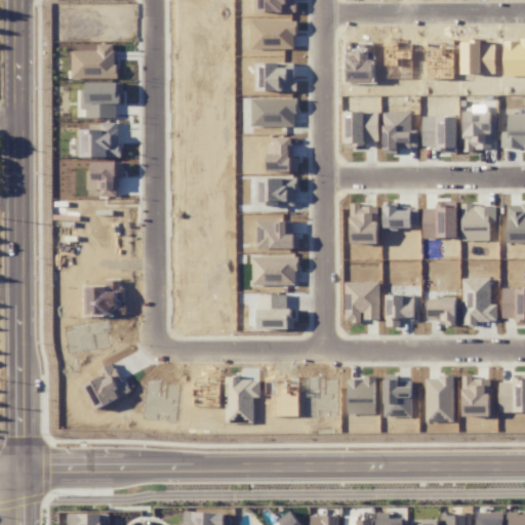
[(96,51),(72,50),(72,78),(115,78),(116,44),(97,44),(96,51)]
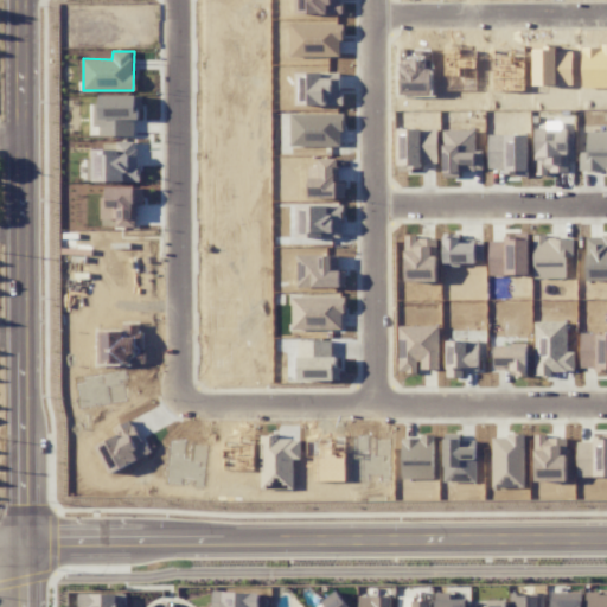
[(96,136),(134,136),(134,120),(141,120),(141,95),(96,96),(96,136)]
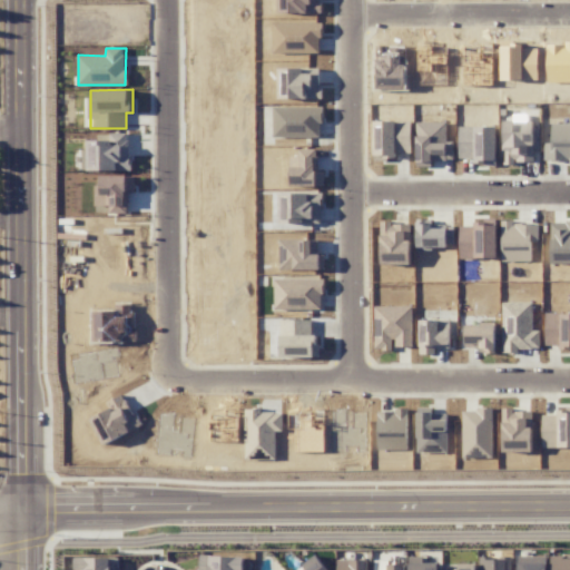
[(322,107),(274,107),(273,137),(321,137),(322,107)]
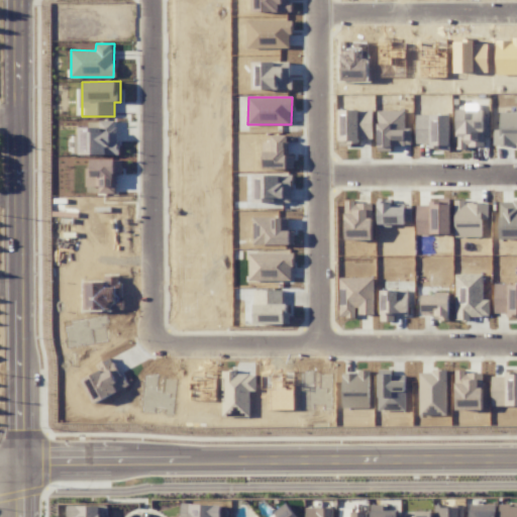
[(484,109),(456,110),(456,147),(485,147),(484,109)]
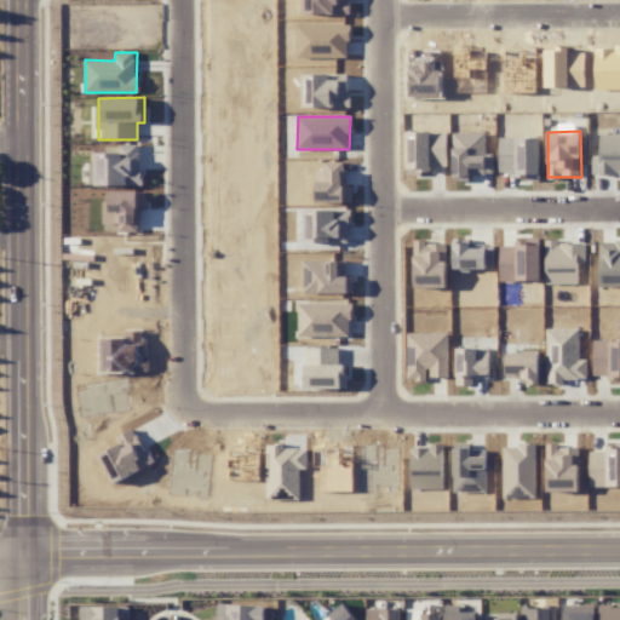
[(486,132),(453,133),(453,182),(470,181),(470,174),(493,174),(493,154),(486,154),(486,132)]
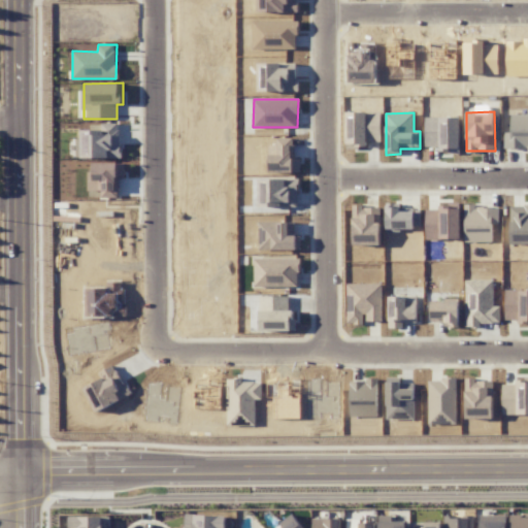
[(504,132),(505,150),(527,149),(527,153),(527,113),(510,114),(512,132),(504,132)]
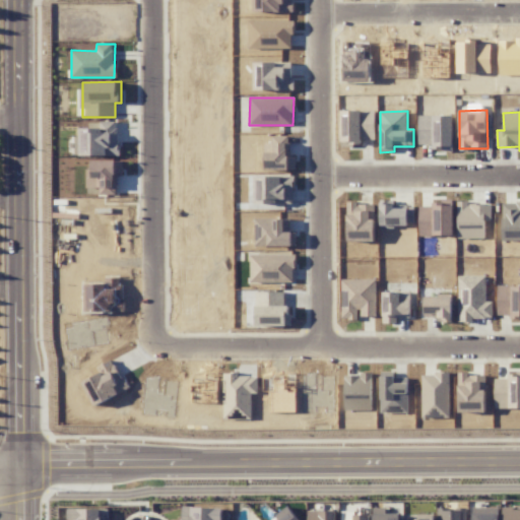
[(453,146),(453,116),(419,115),(418,144),(434,144),(434,146),(453,146)]
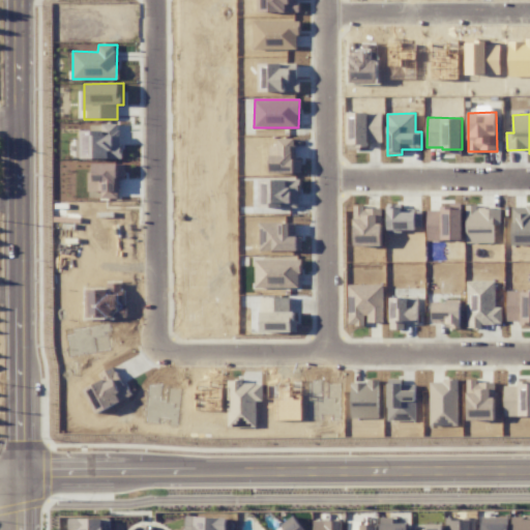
[(294,139),(277,139),(277,145),(269,146),(270,173),(301,173),(301,159),(295,159),(294,139)]
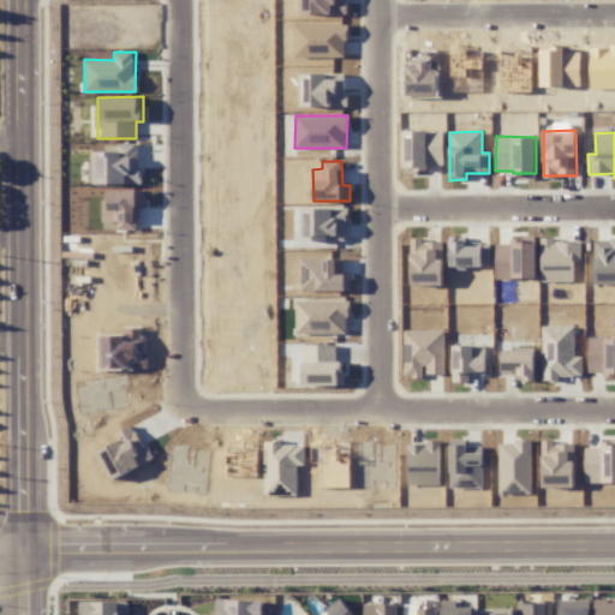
[(102,221),(117,221),(117,231),(138,231),(138,207),(145,207),(145,190),(108,190),(108,201),(102,201),(102,221)]
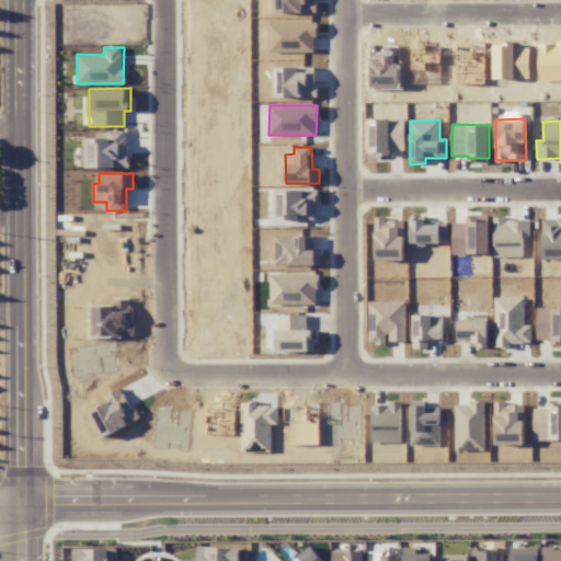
[(275,190),(275,219),(315,220),(316,191),(275,190)]
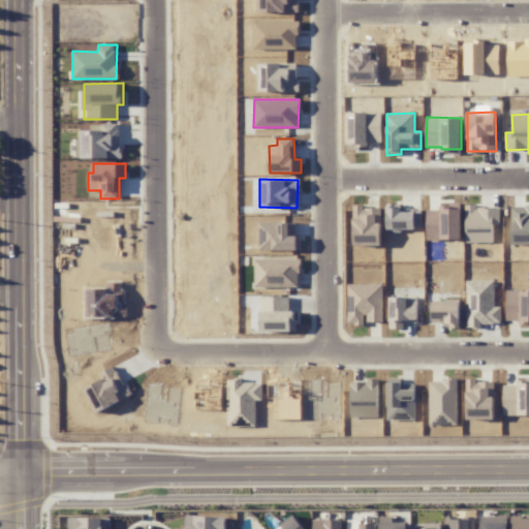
[(461,204),(440,204),(440,210),(427,211),(428,240),(462,240),(461,204)]
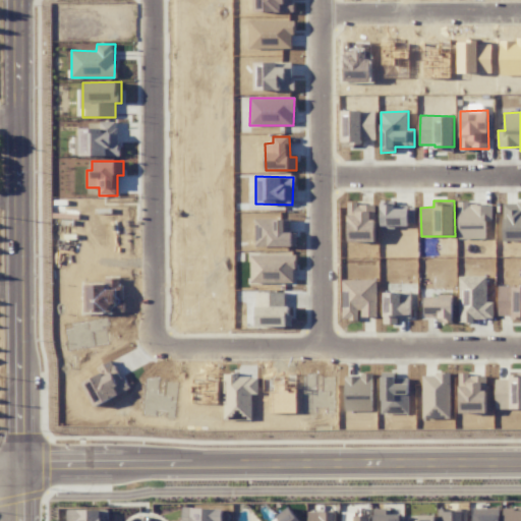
[(520,201),(504,201),(504,242),(520,241),(520,201)]
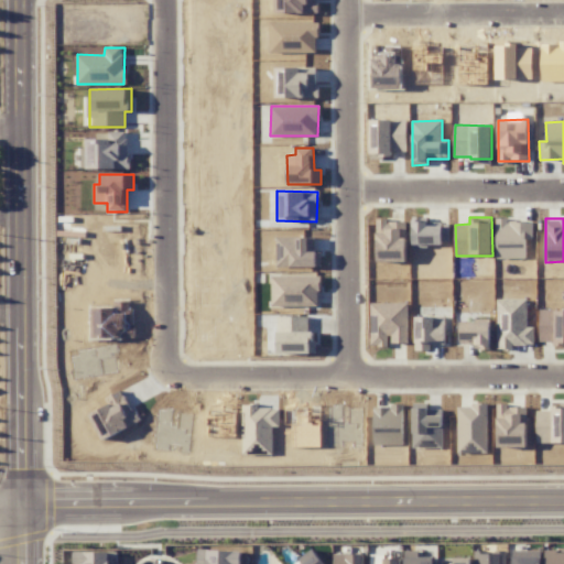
[(405,219),(379,220),(379,230),(379,263),(407,262),(405,219)]
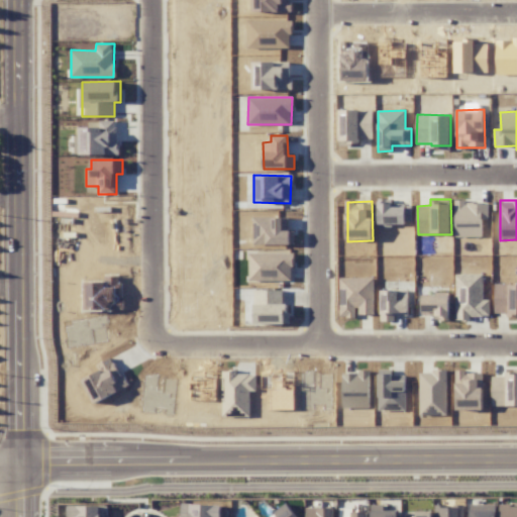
[(455,237),(482,236),(482,220),(489,220),(489,202),(454,203),(455,237)]
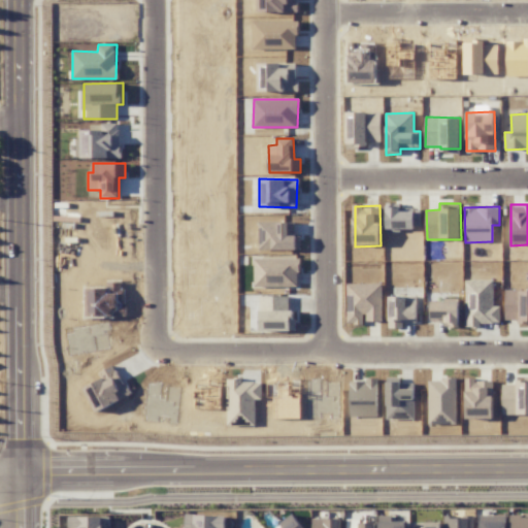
[(422,229),(421,207),(386,208),(386,230),(422,229)]
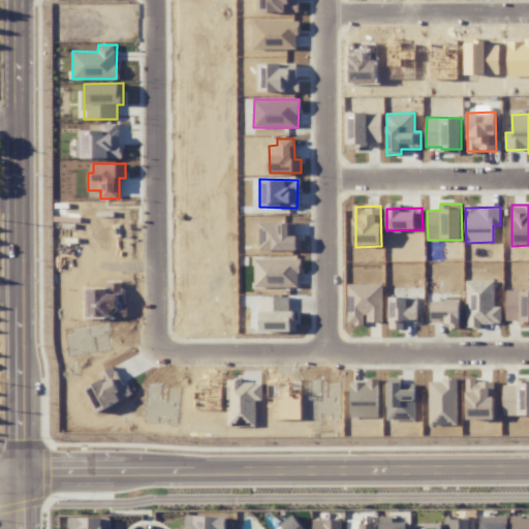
[(259,250),(298,251),(298,237),(291,236),(291,222),(260,221),(259,250)]
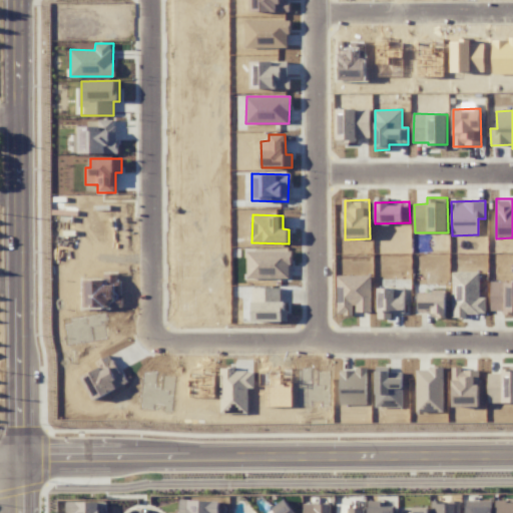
[(246,250),(246,279),(290,280),(290,251),(246,250)]
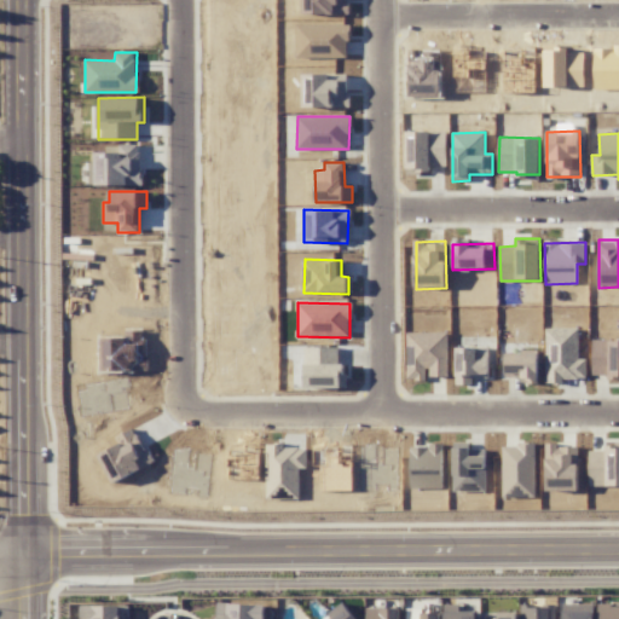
[(578,329),(545,328),(545,385),(565,385),(565,379),(586,379),(586,358),(578,358),(578,329)]
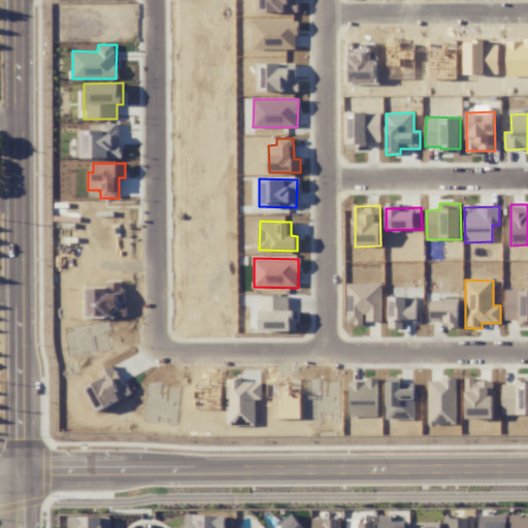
[(382,284),(348,284),(348,299),(348,306),(350,306),(350,324),(364,324),(364,323),(381,323),(382,284)]
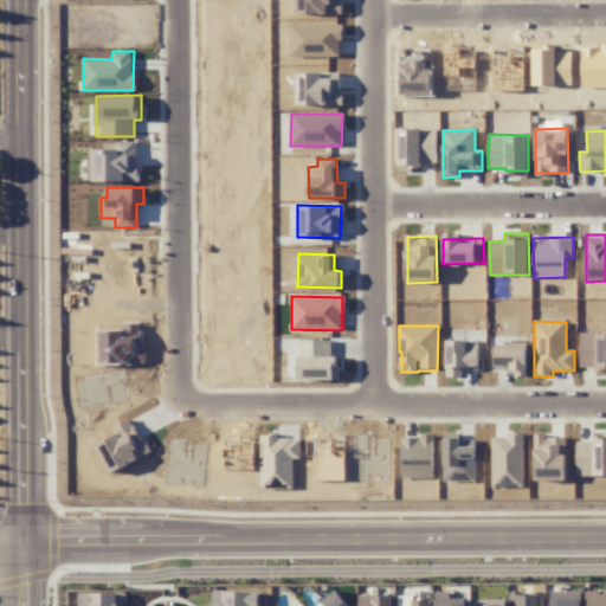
[(605,334),(580,334),(580,368),(605,368),(605,334)]
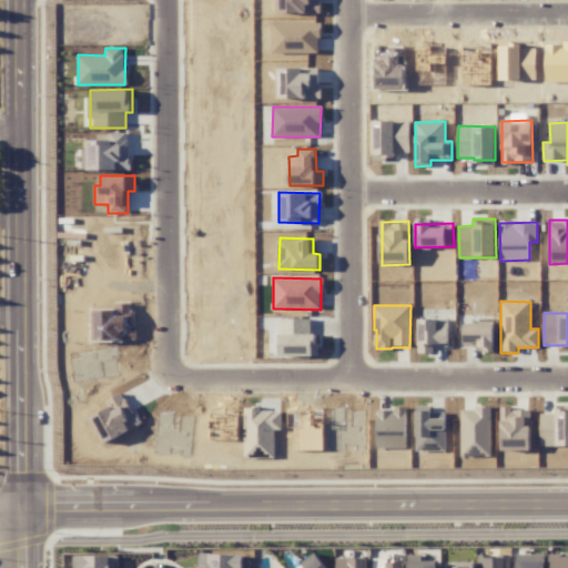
[(310,317),(277,320),(279,345),(300,344),(300,334),(310,334),(310,317)]
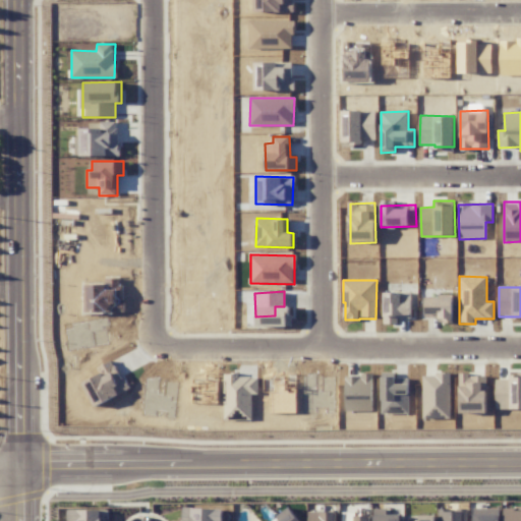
[(383,316),(412,315),(411,291),(382,291),(383,316)]
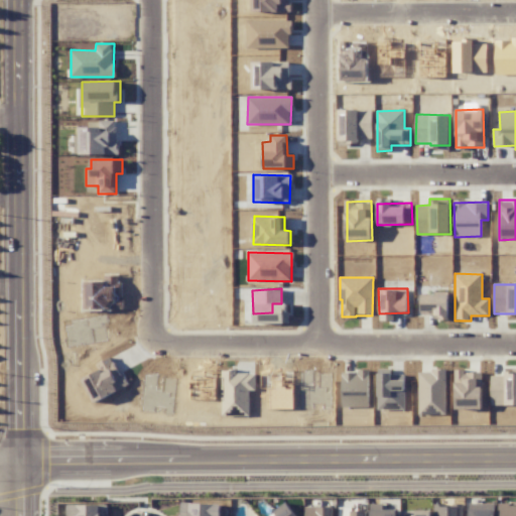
[(419,293),(419,313),(434,313),(434,318),(448,318),(448,293),(419,293)]
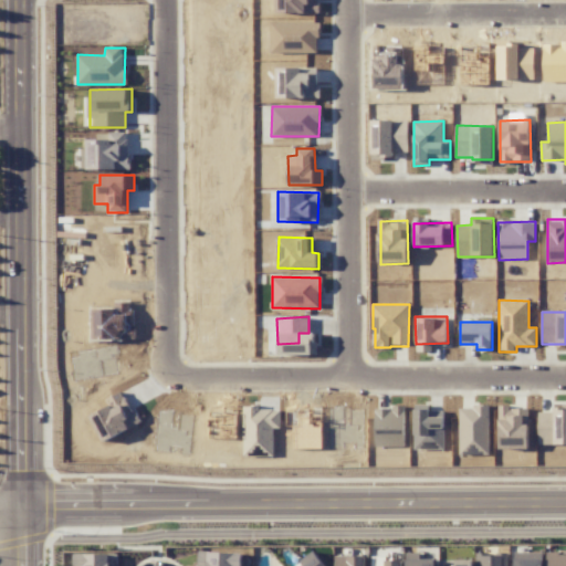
[(527,449),(527,419),(527,409),(509,409),(509,406),(499,406),(499,448),(527,449)]
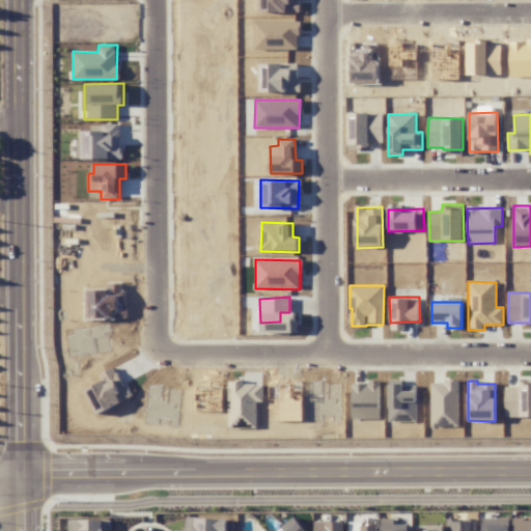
[(505,387),(505,417),(530,416),(530,381),(520,382),(520,387),(505,387)]
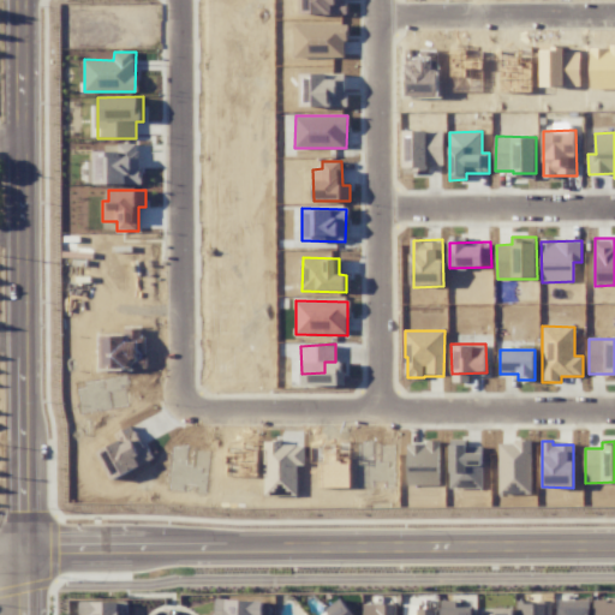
[(614,598),(593,599),(592,614),(614,614),(614,598)]
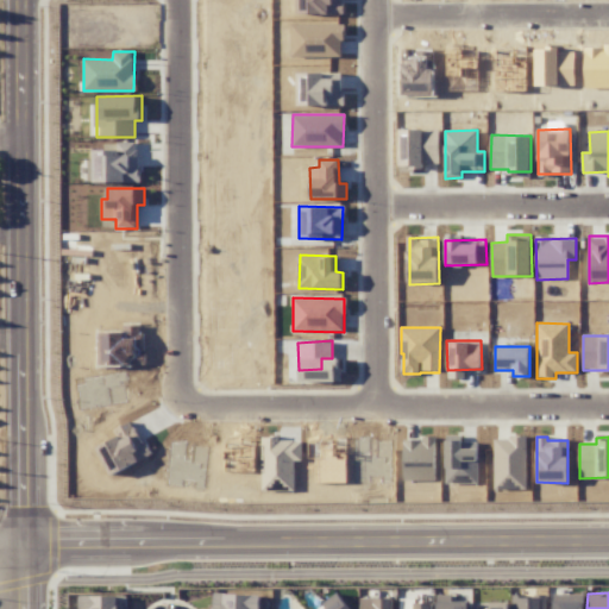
[(259,608),(261,595),(213,594),(212,608),(259,608)]
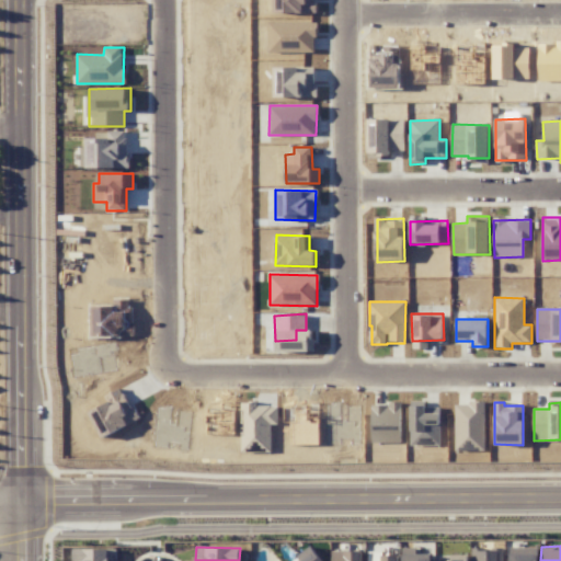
[(510,553),(508,560),(537,560),(538,548),(519,547),(519,553),(510,553)]
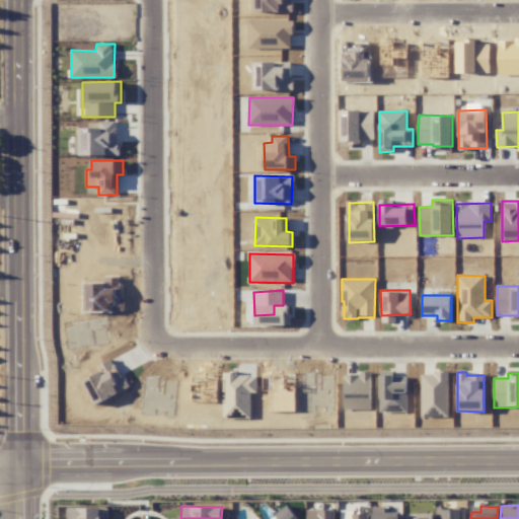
[(274,518),(298,518),(289,507),(274,518)]
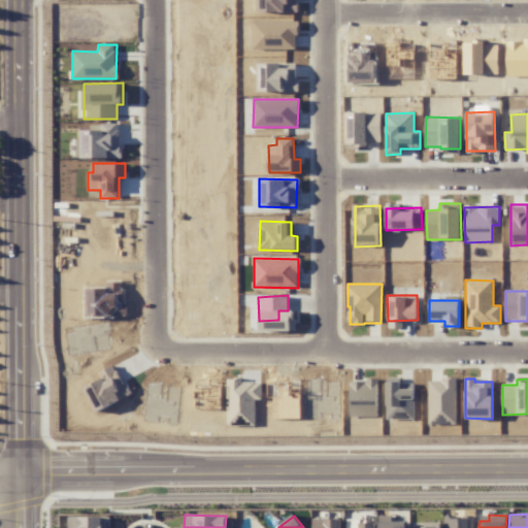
[(106,527),(107,517),(69,517),(69,527),(78,527),(77,527),(106,527)]
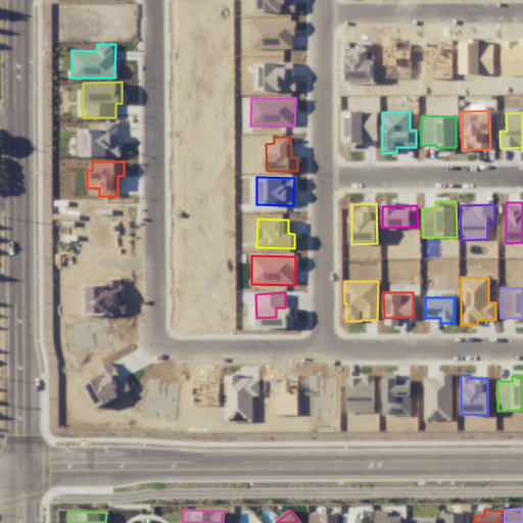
[(469,522),(469,512),(439,512),(439,522),(469,522)]
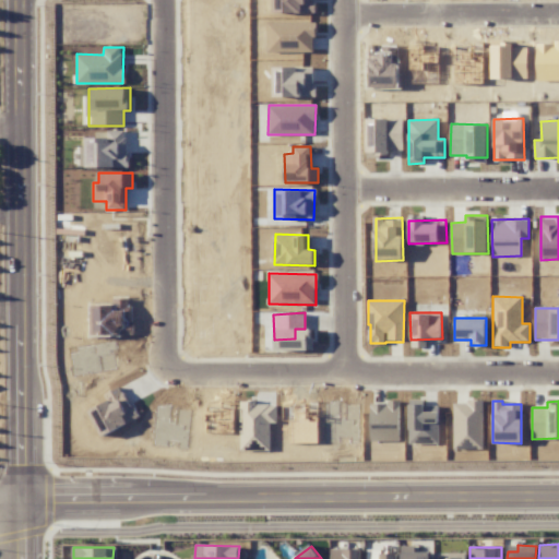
[(331,558),(359,558),(360,550),(332,549),(331,558)]
